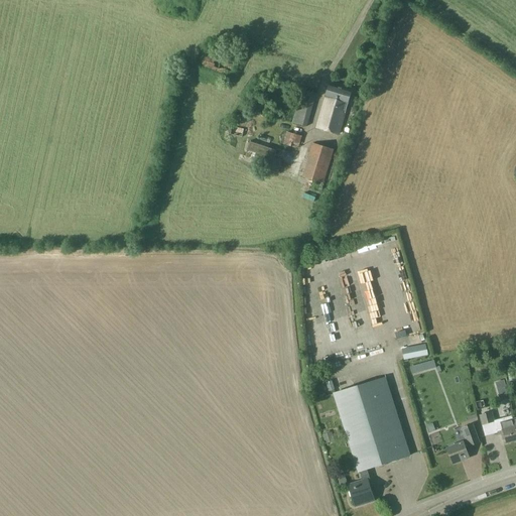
[(326,97),(316,127),(339,133),(348,103),(352,91),(330,84),(326,97)]
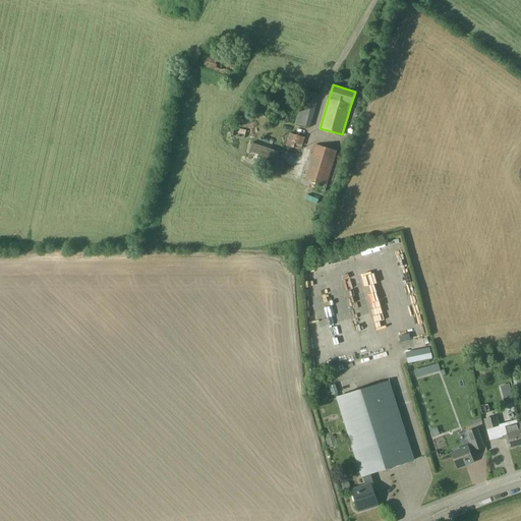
[(309,127),(320,94),(305,90),(296,123),(309,127)]
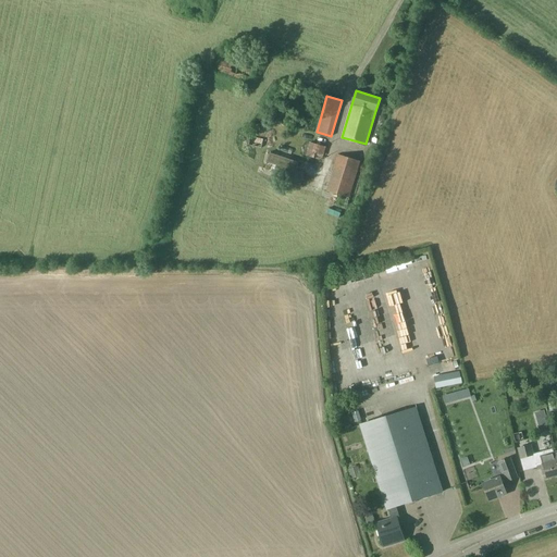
[(262,138),(252,136),(251,145),(260,147),(262,138)]
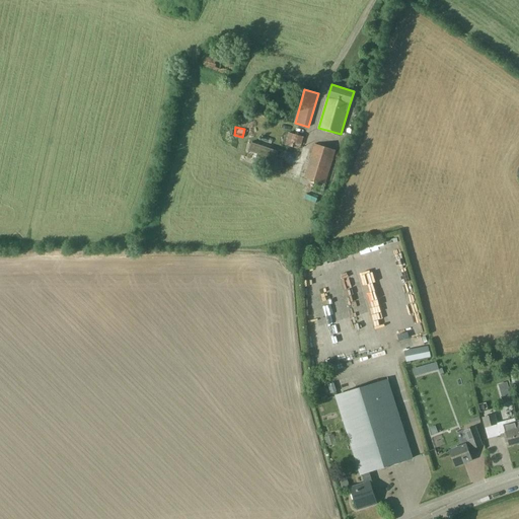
[(285,145),(289,146),(300,150),(304,137),(289,133),(285,145)]
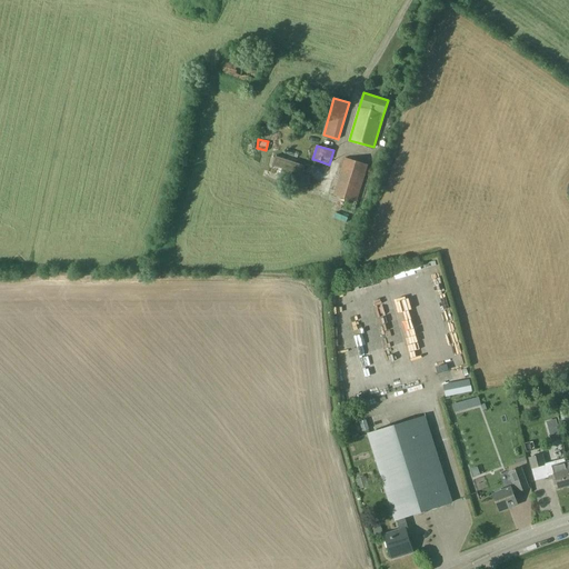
[(346,157),(345,160),(339,179),(333,196),(357,202),(361,186),(368,165),(346,157)]
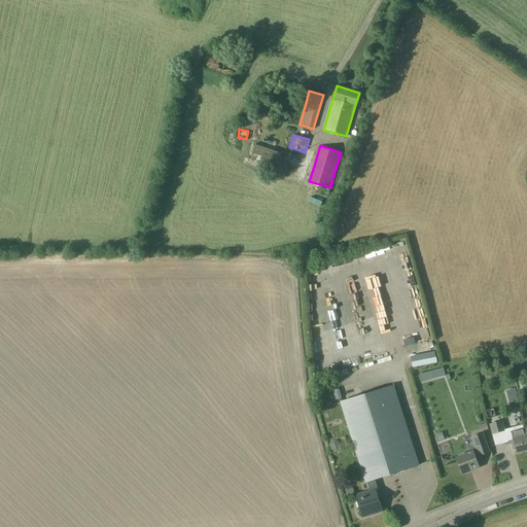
[(341,402),(365,482),(367,482),(375,480),(419,466),(393,386),(341,402)]
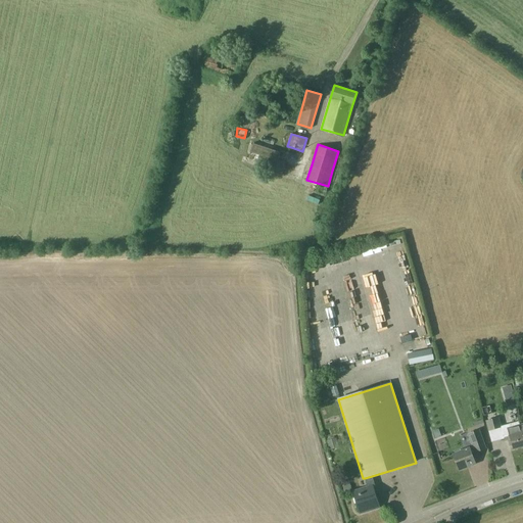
[(498,417),(486,420),(492,440),(498,439),(507,436),(510,444),(512,444),(514,450),(522,446),(522,439),(522,431),(520,425),(518,426),(517,422),(502,427),(498,417)]
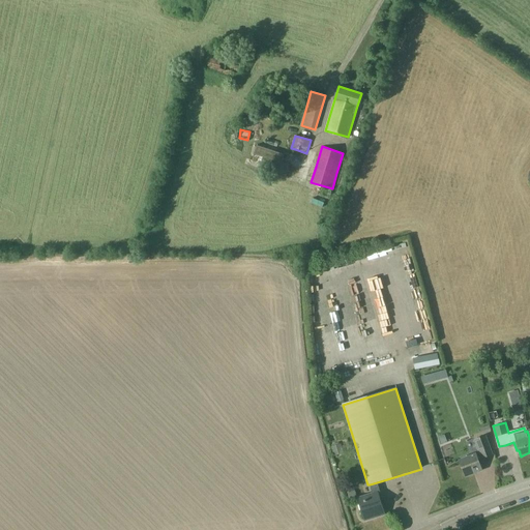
[(479,452),(459,461),(465,477),(481,471),(477,460),(481,459),(492,454),(486,436),(474,440),(479,452)]
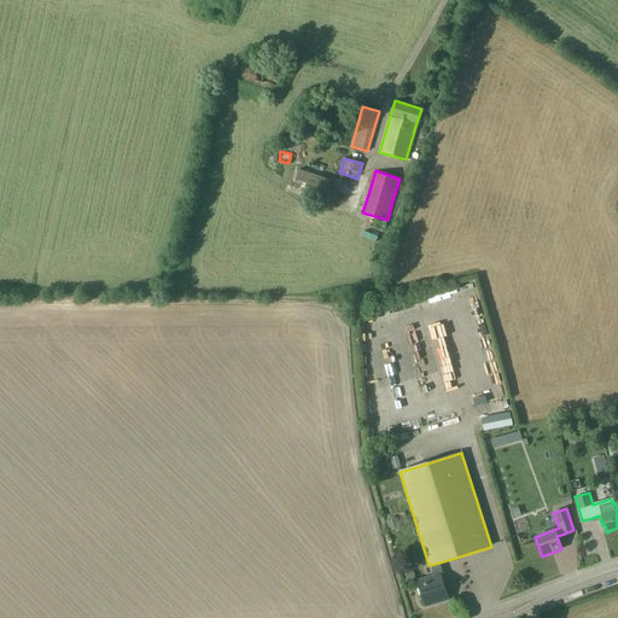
[(435,604),(448,600),(443,584),(447,583),(439,563),(431,565),(435,576),(418,582),(425,605),(433,601),(435,604)]
